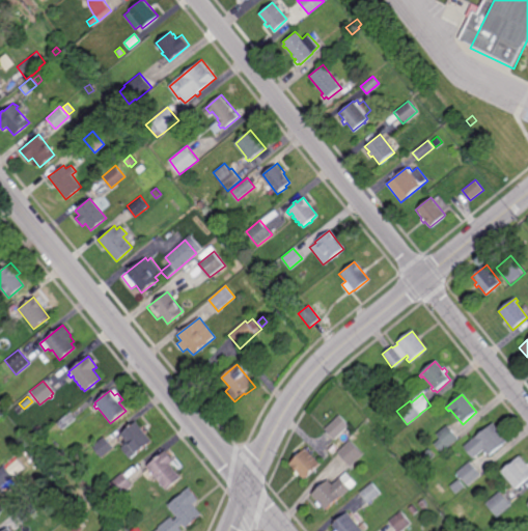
[(380,412),(374,406),(381,400),(386,406),(380,412)]
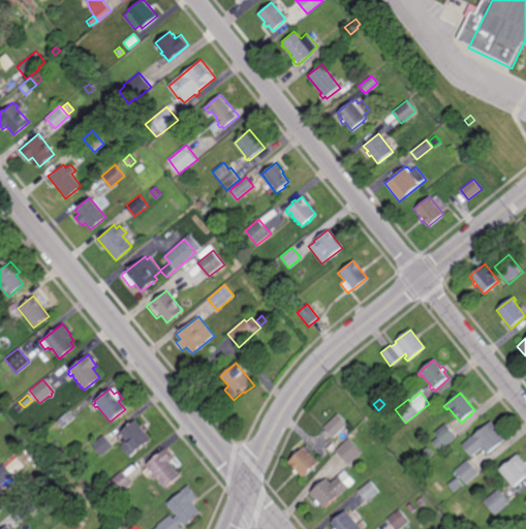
[(60,429),(55,422),(68,410),(73,417),(60,429)]
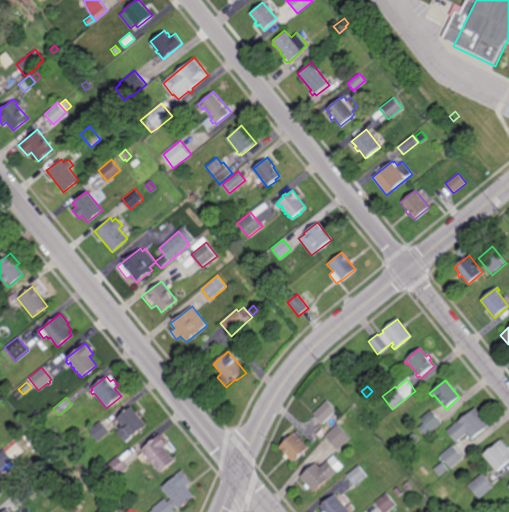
[(322,425),(312,414),(326,401),(336,411),(322,425)]
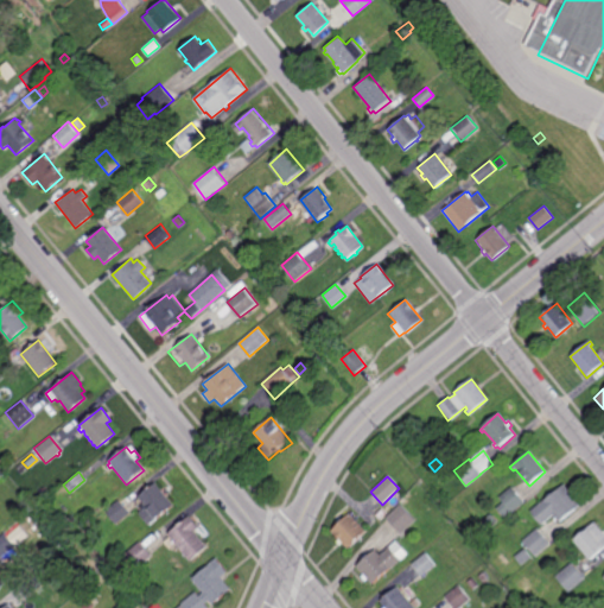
[(159,489),(163,486),(170,493),(165,496),(173,506),(150,527),(138,513),(145,507),(137,498),(153,482),(159,489)]
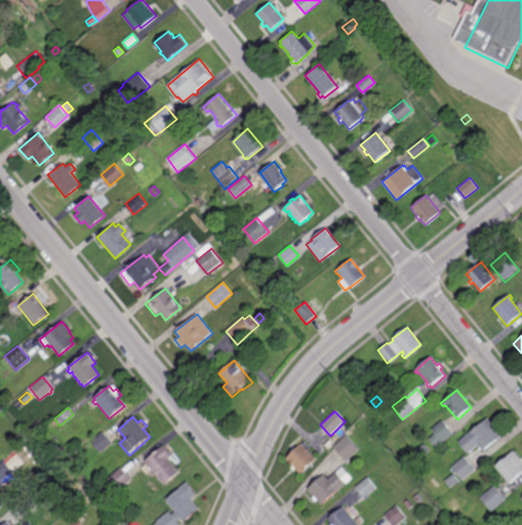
[(483,451),(478,445),(468,454),(458,442),(487,418),(502,436),(483,451)]
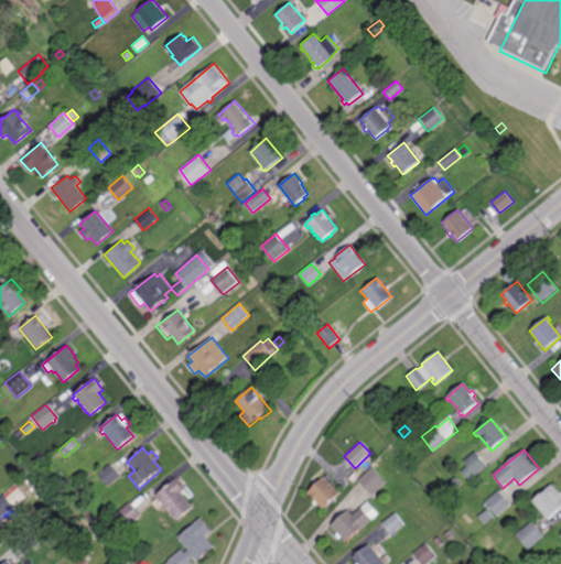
[(474,477),(473,475),(466,480),(459,473),(466,466),(462,462),(475,452),(486,466),(474,477)]
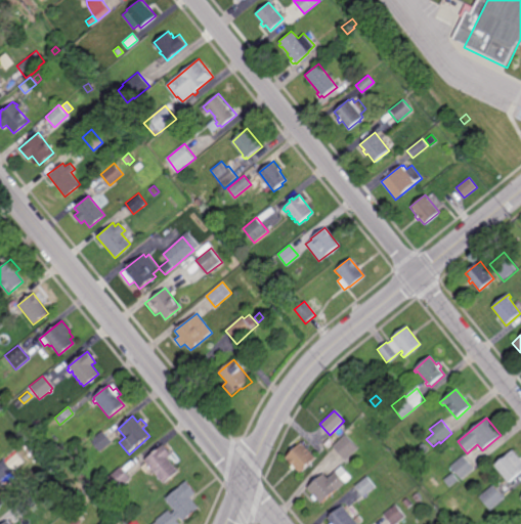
[(98,452),(89,440),(100,431),(110,442),(98,452)]
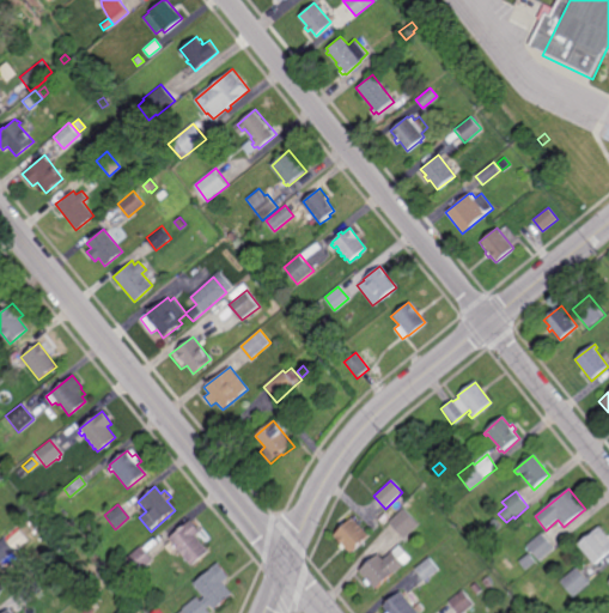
[(403,539),(388,523),(403,509),(419,526),(403,539)]
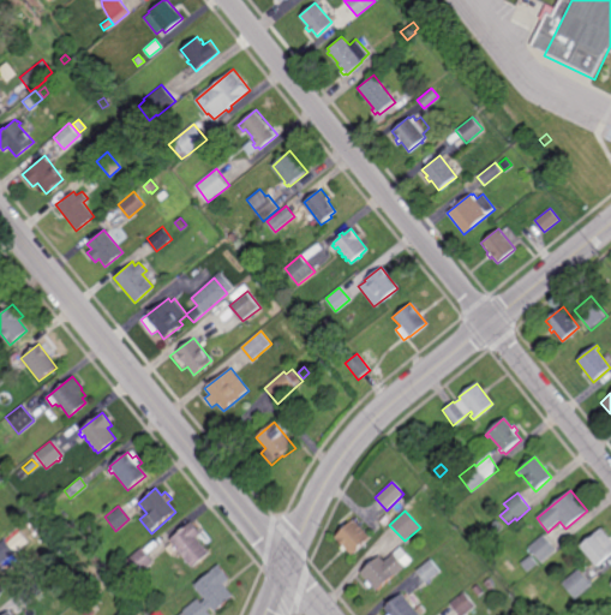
[(370,539),(352,556),(346,550),(345,553),(340,548),(343,545),(335,537),(342,530),(340,527),(343,524),(346,526),(352,520),(370,539)]
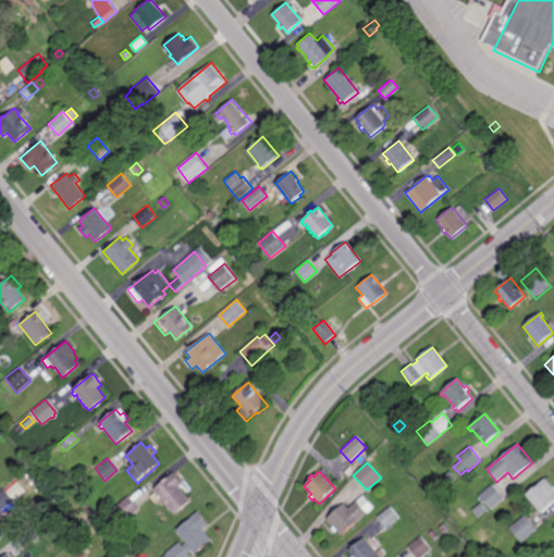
[(446,486),(441,479),(450,471),(455,479),(446,486)]
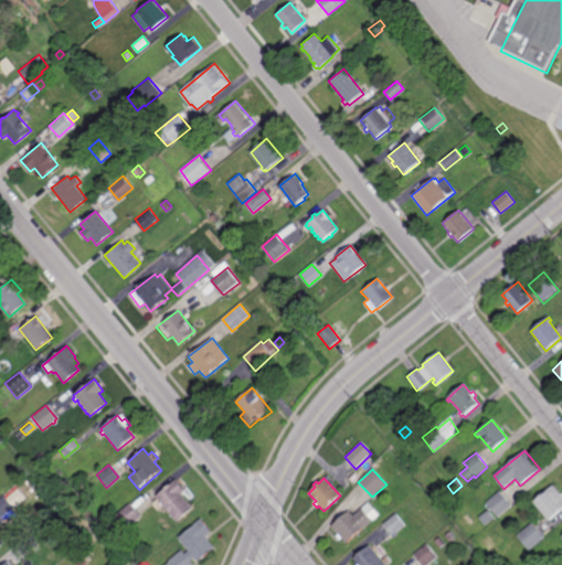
[(186,491),(181,494),(192,508),(177,522),(155,498),(166,488),(165,488),(168,484),(169,486),(177,480),(186,491)]
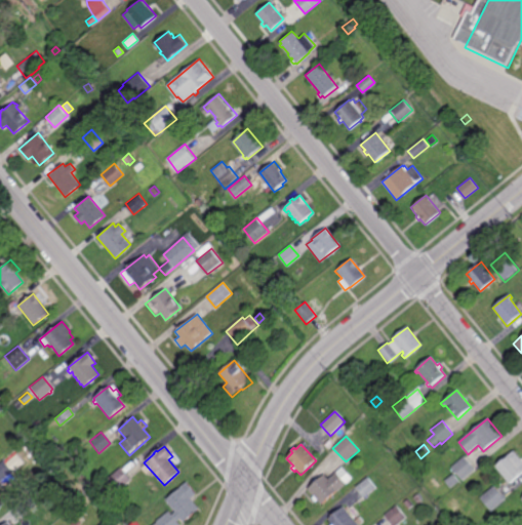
[(521,460),(521,474),(510,484),(495,466),(509,455),(510,455),(514,451),(521,460)]
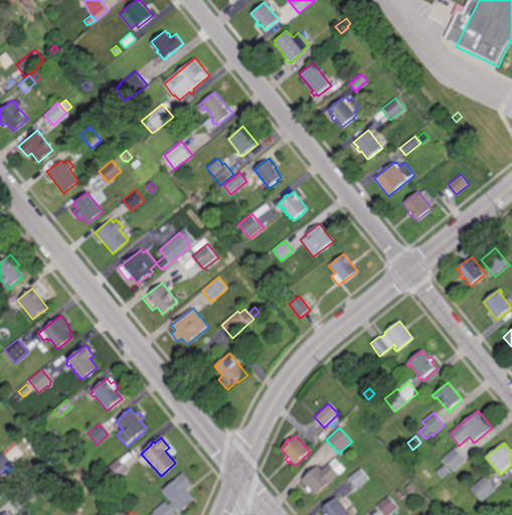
[(453,472),(443,459),(455,449),(465,461),(453,472)]
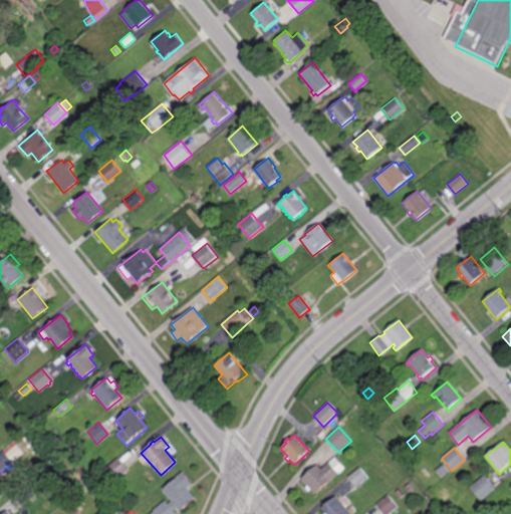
[(0,452),(1,451),(10,462),(0,470),(0,452)]
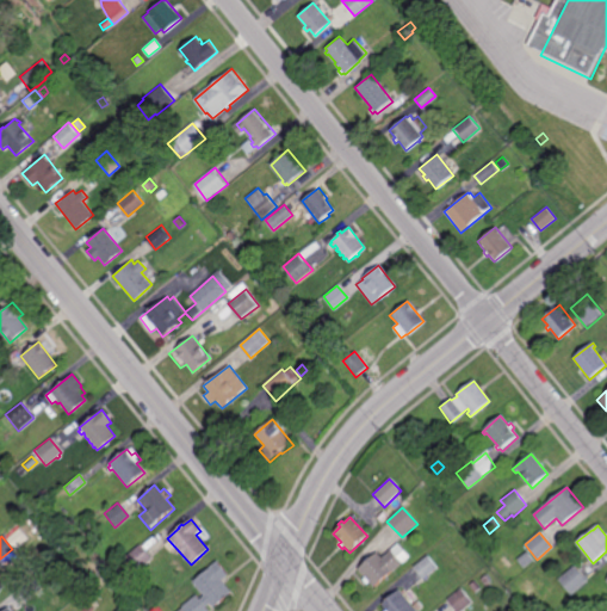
[(135,571),(131,566),(121,574),(113,565),(140,544),(152,559),(135,571)]
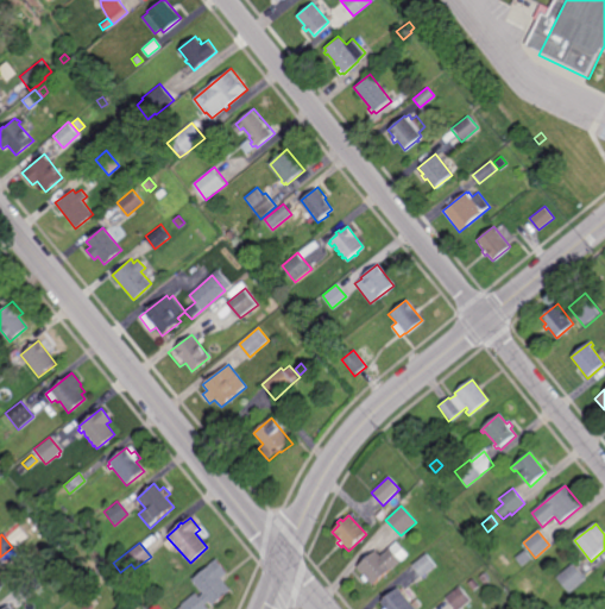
[(373,589),(366,581),(365,583),(361,578),(363,577),(355,569),(364,562),(361,559),(365,556),(367,558),(375,552),(379,557),(395,542),(408,556),(373,589)]
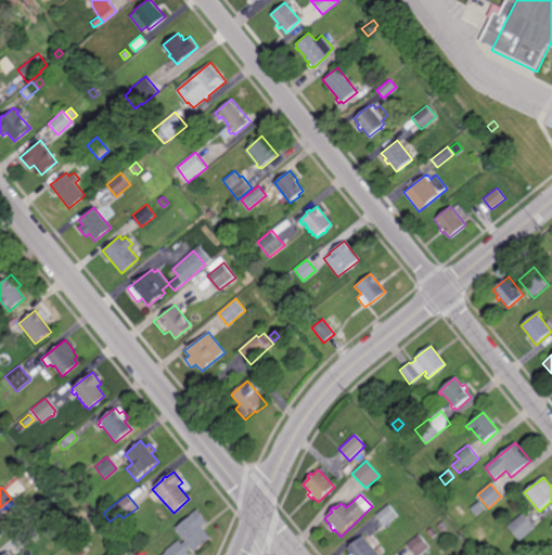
[(476,516),(470,508),(478,502),(485,510),(476,516)]
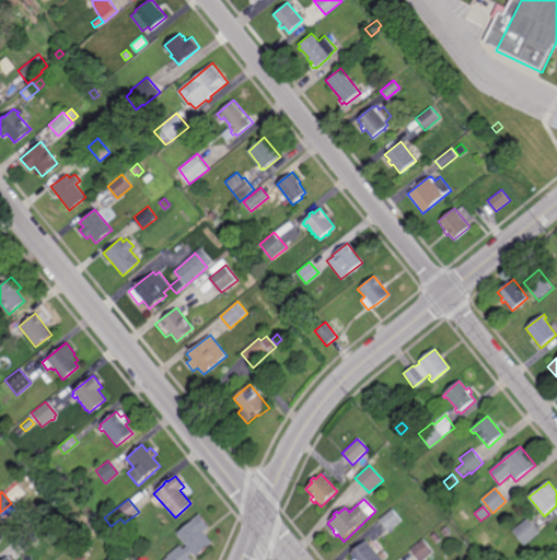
[(389,532),(379,521),(392,510),(401,521),(389,532)]
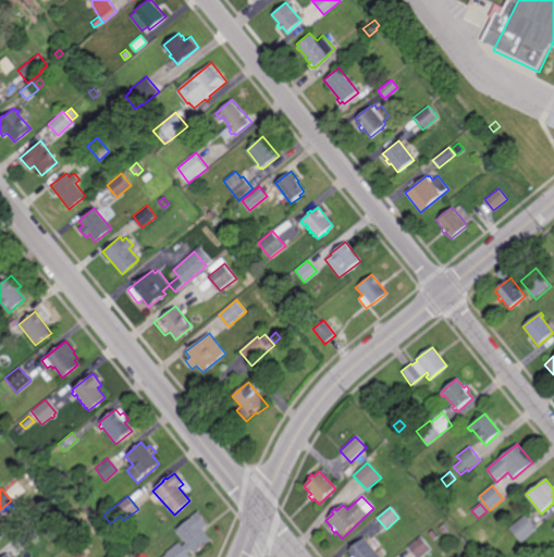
[(399,517),(395,511),(401,507),(405,512),(399,517)]
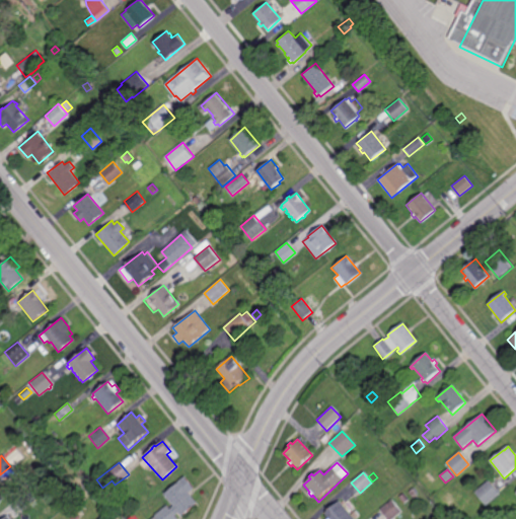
[(181,517),(178,512),(174,516),(176,518),(151,518),(155,516),(154,516),(166,506),(169,510),(173,506),(163,495),(185,476),(195,489),(188,494),(197,504),(181,517)]
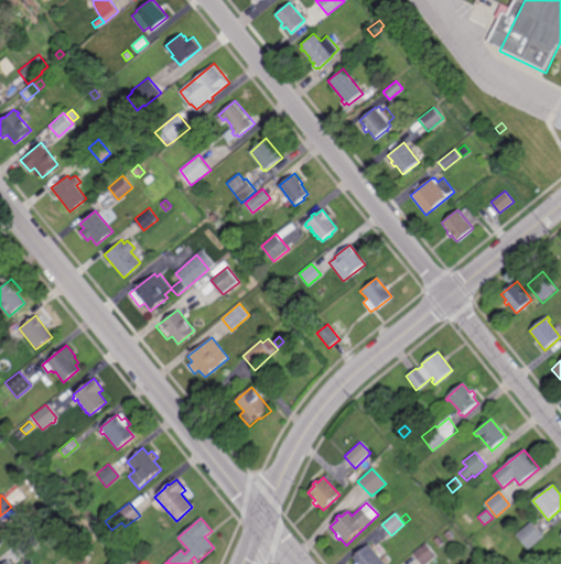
[(527,550),(516,535),(531,523),(542,538),(527,550)]
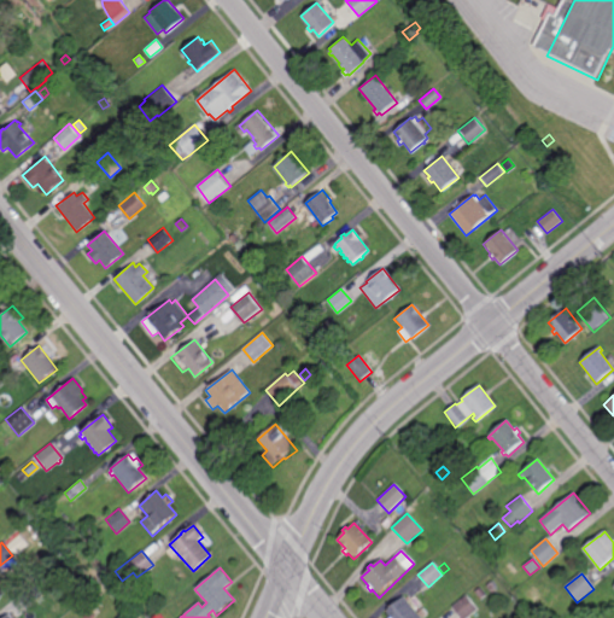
[(496,592),(492,593),(491,590),(489,592),(485,586),(491,581),(496,587),(493,588),(496,592)]
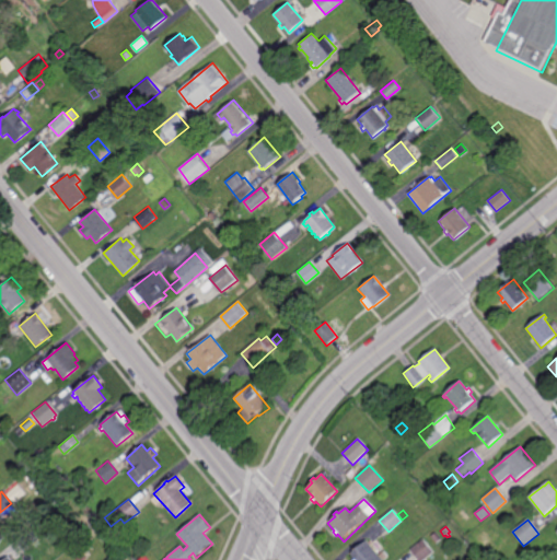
[(20,549),(11,539),(26,527),(34,537),(20,549)]
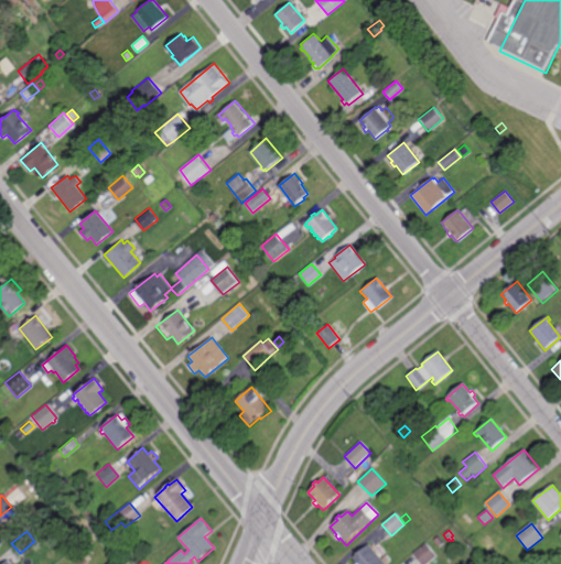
[(438,548),(432,540),(437,537),(443,544),(438,548)]
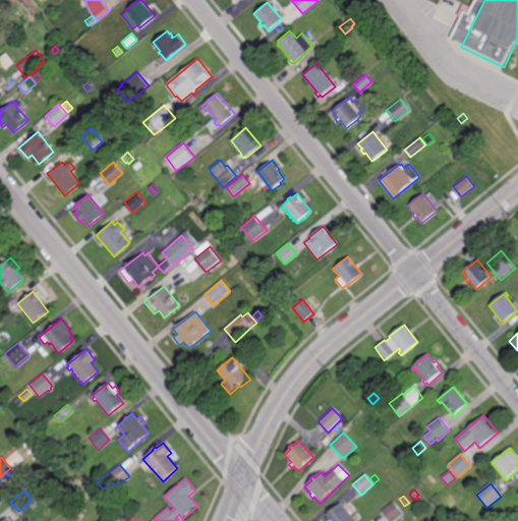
[(394,520),(388,520),(381,512),(392,502),(402,514),(394,520)]
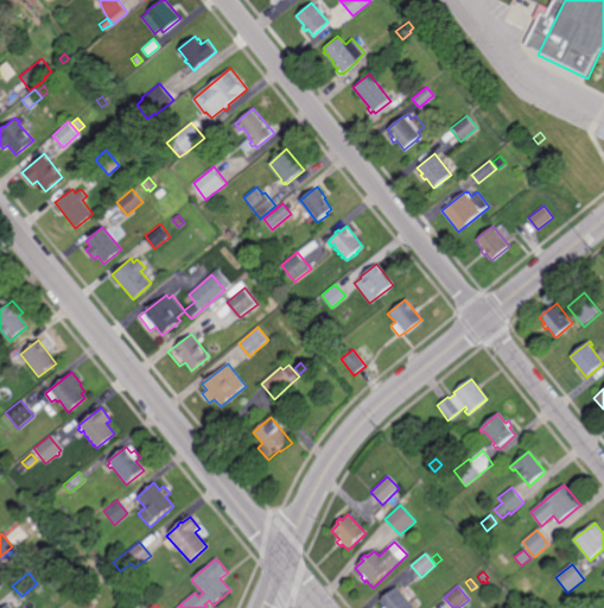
[(408,603),(414,599),(419,605),(413,607),(383,607),(380,603),(381,603),(379,601),(396,587),(408,603)]
